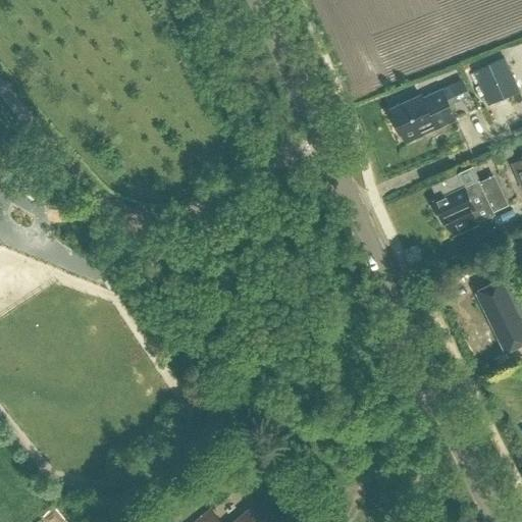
[(519,91),(505,58),(474,71),(488,104),(519,91)]
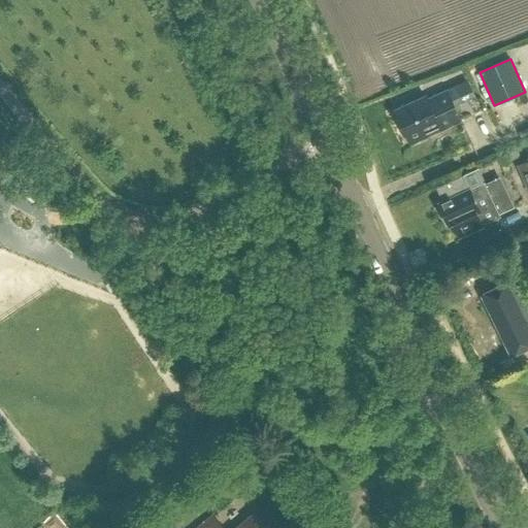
[(394,109),(410,144),(461,121),(448,90),(428,99),(426,96),(395,110),(395,109),(394,109)]
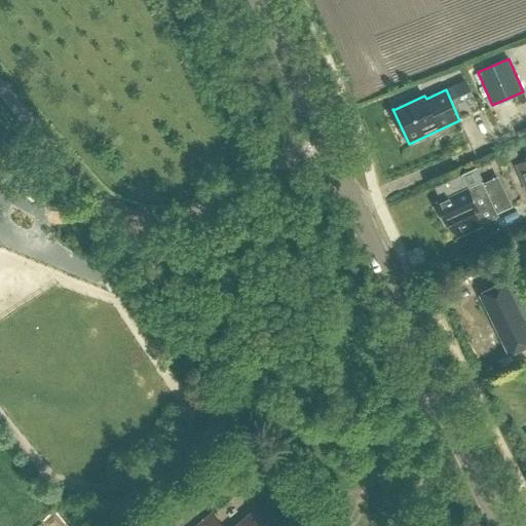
[(525,158),(513,164),(525,192),(525,158)]
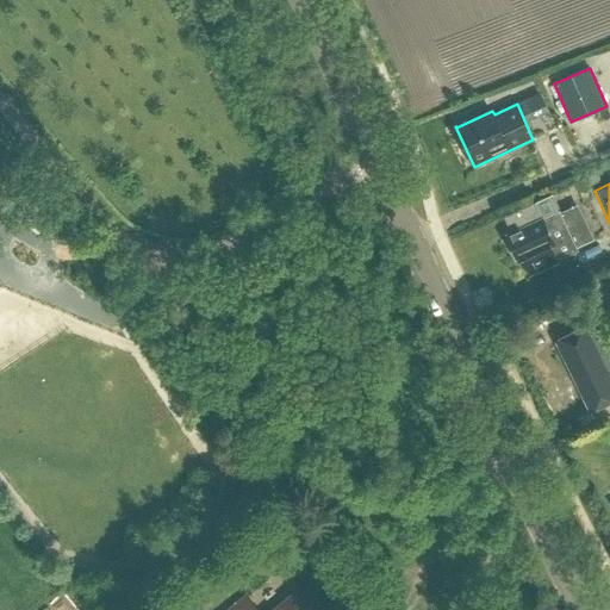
[(552,193),(502,216),(509,234),(506,235),(518,260),(523,259),(530,274),(559,261),(556,259),(577,249),(576,246),(592,238),(576,204),(560,212),(559,210),(552,193)]
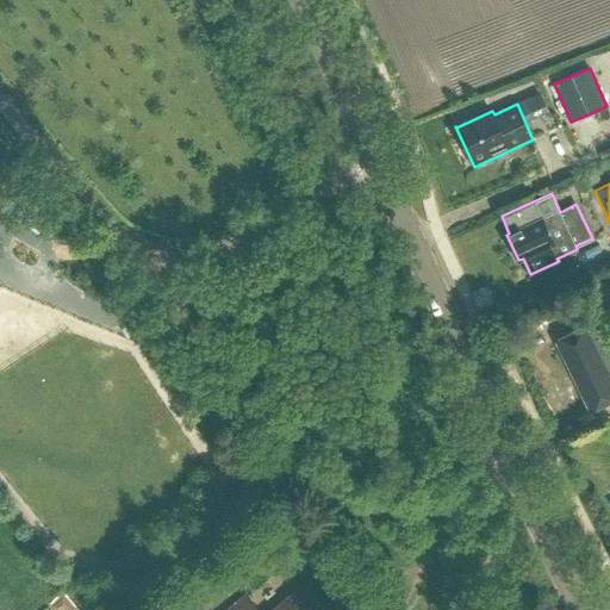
[(609,298),(596,305),(601,319),(609,316),(609,298)]
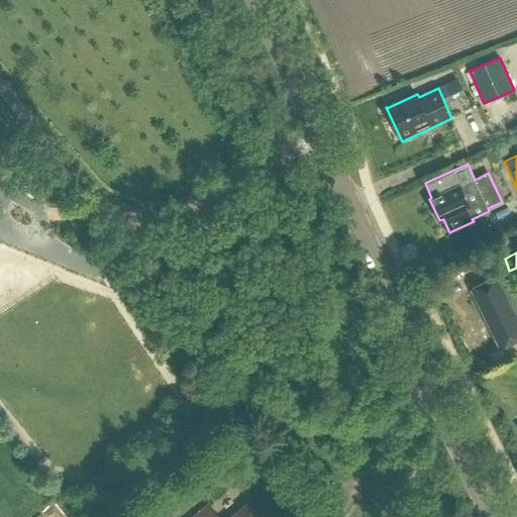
[(473,289),(490,325),(516,312),(516,301),(504,274),(473,289)]
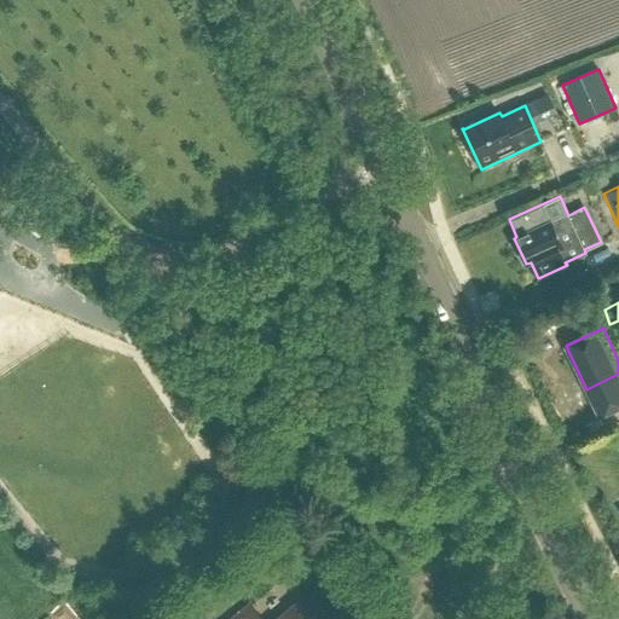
[(317,618),(300,599),(275,618),(262,618),(249,603),(230,618),(317,618)]
